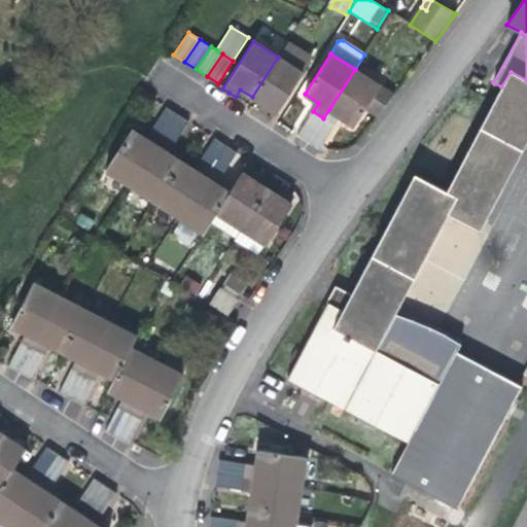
[(277,113),(303,73),(278,57),(252,97),(261,103),(257,111),(265,115),(271,119),(276,112),(277,113)]
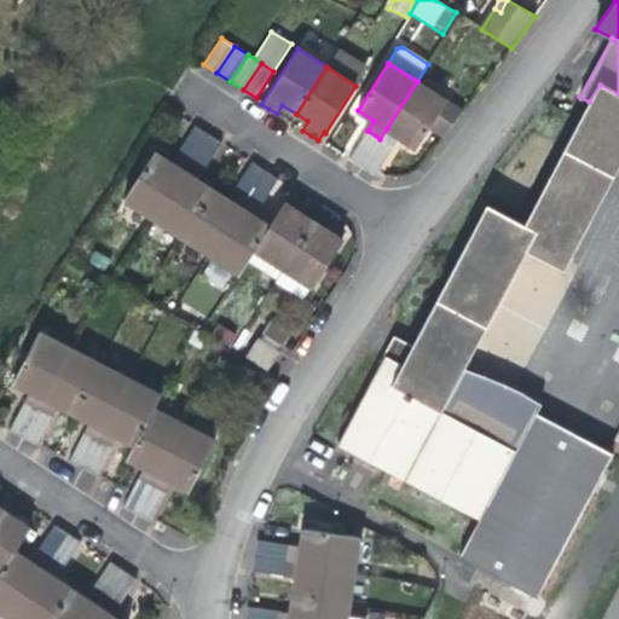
[(429,126),(445,99),(417,81),(387,128),(400,137),(416,146),(429,126)]
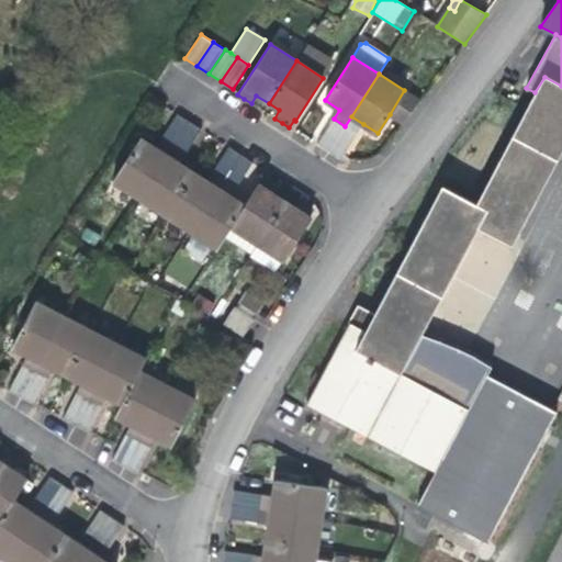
[(489,208),(479,227),(513,245),(561,150),(561,86),(544,77),(535,92),(476,203),(489,208)]
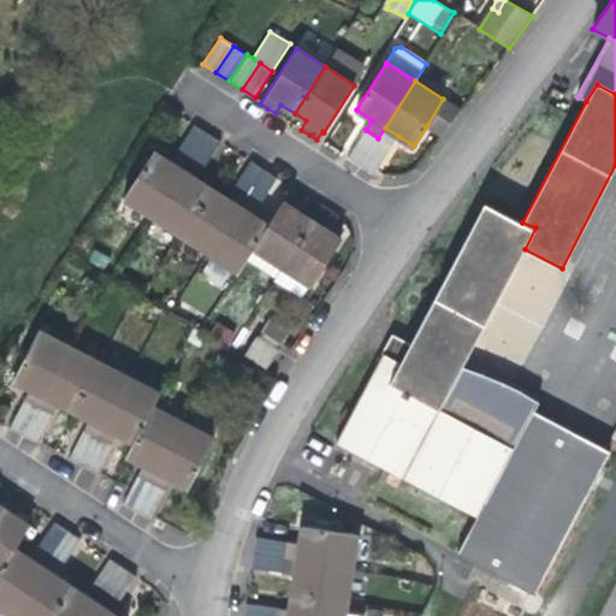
[(443,99),(427,125),(442,135),(460,111),(443,99)]
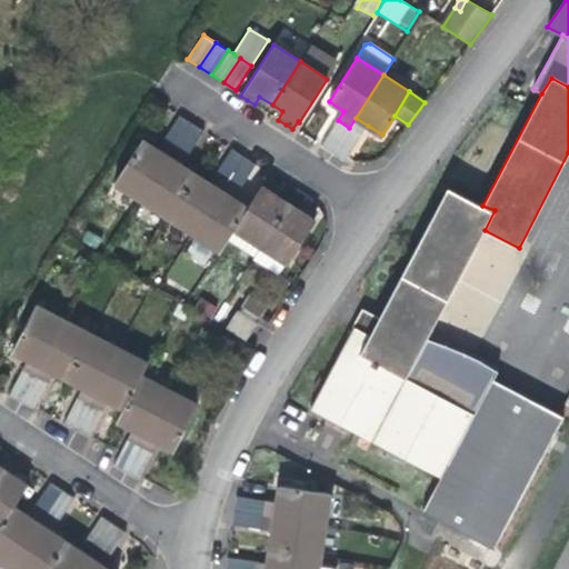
[(157,149),(170,157),(191,123),(186,119),(179,115),(157,149)]
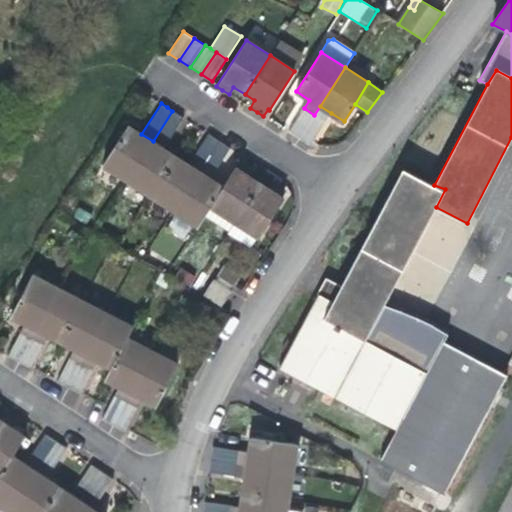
[(331,113),(320,106),(314,115),(300,138),(307,142),(311,145),(313,142),(331,113)]
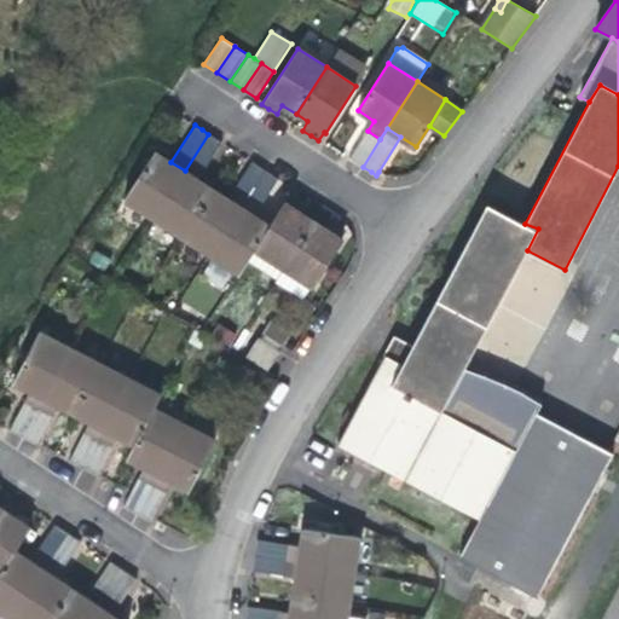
[(363,167),(380,139),(368,131),(366,131),(348,157),(356,162),(363,167)]
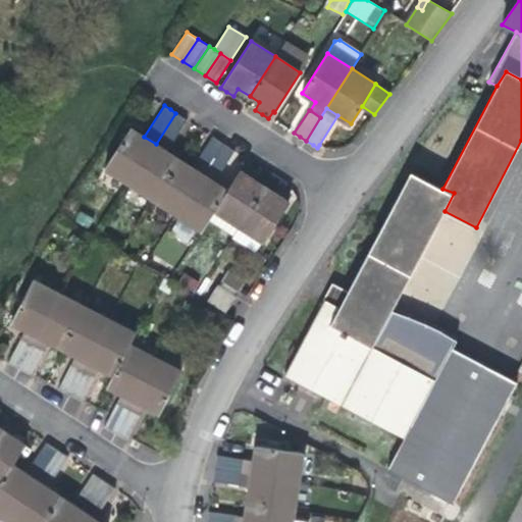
[(175,113),(156,144),(167,151),(187,120),(181,116),(175,113)]
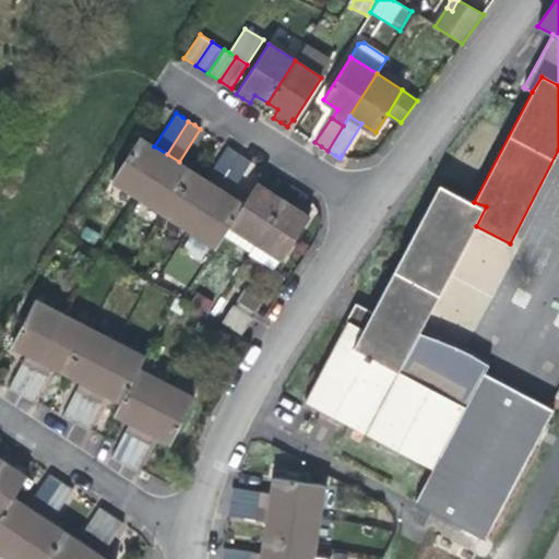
[(139,197),(167,154),(154,146),(140,137),(113,180),(139,197)]
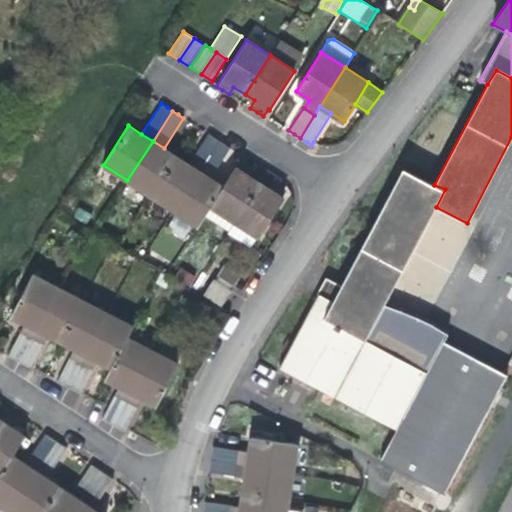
[(188,164),(199,171),(219,141),(215,138),(208,134),(188,164)]
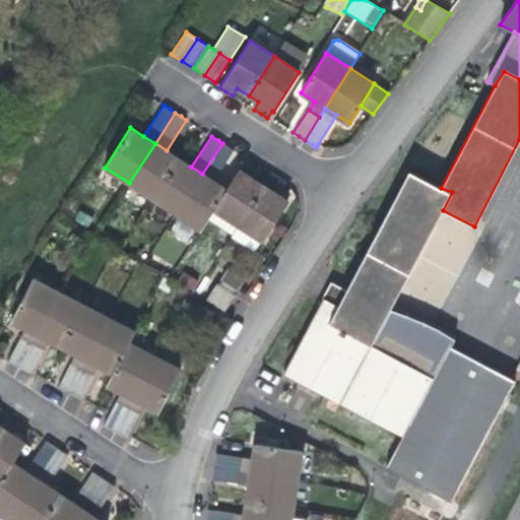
[(167,150),(155,143),(129,183),(152,198),(179,158),(167,150)]
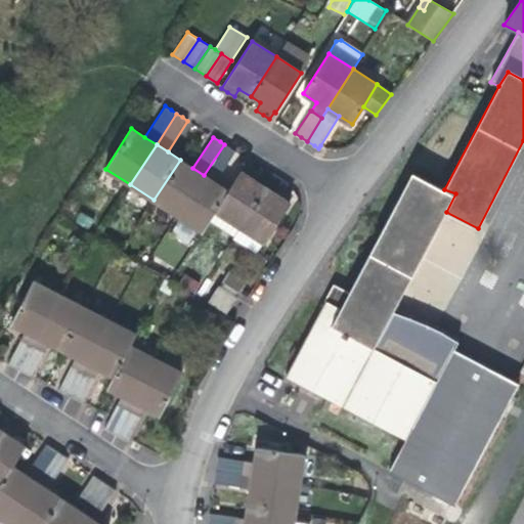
[(224,144),(204,175),(216,182),(235,151),(229,147),(224,144)]
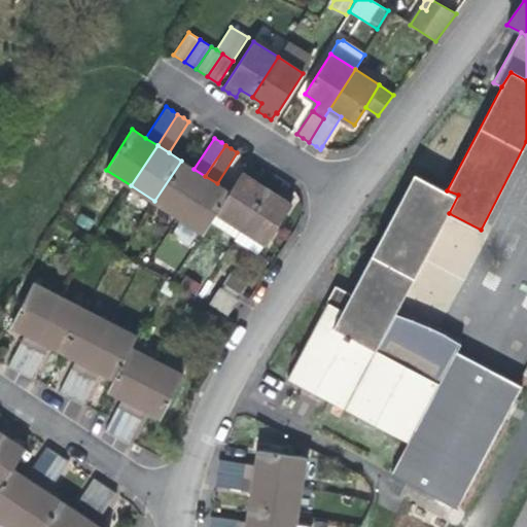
[(179,216),(205,176),(194,169),(181,161),(154,201),(179,216)]
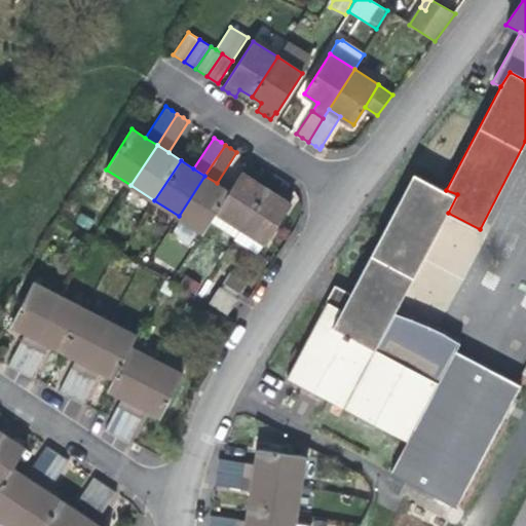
[(243,173),(256,181),(262,173),(255,168),(249,164),(243,173)]
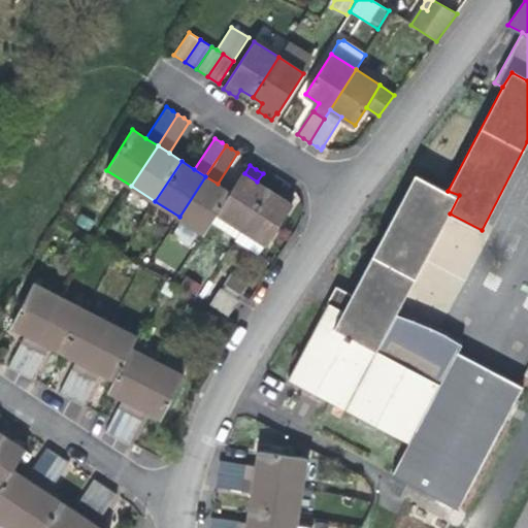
[(257,182),(244,173),(242,172),(230,192),(210,222),(235,237),(267,189),(257,182)]
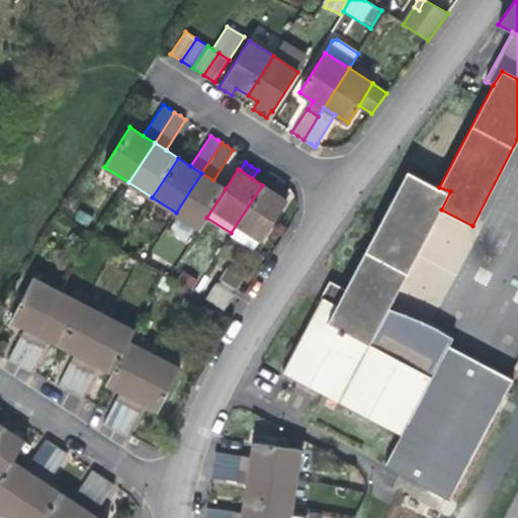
[(327,323),(368,343),(389,308),(441,209),(450,191),(439,187),(408,170),(345,288),(337,305),(327,323)]
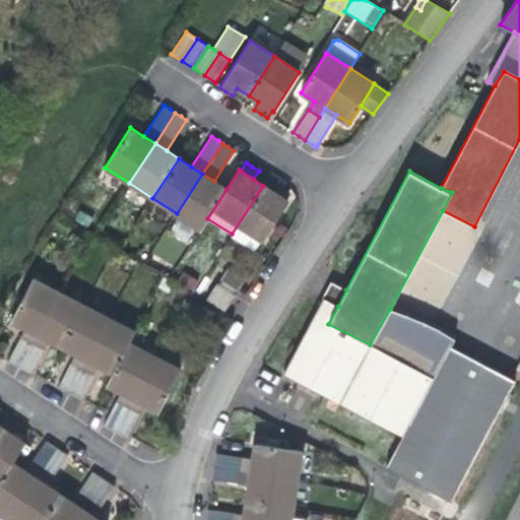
[(214,181),(202,174),(177,213),(200,230),(207,218),(226,189),(214,181)]
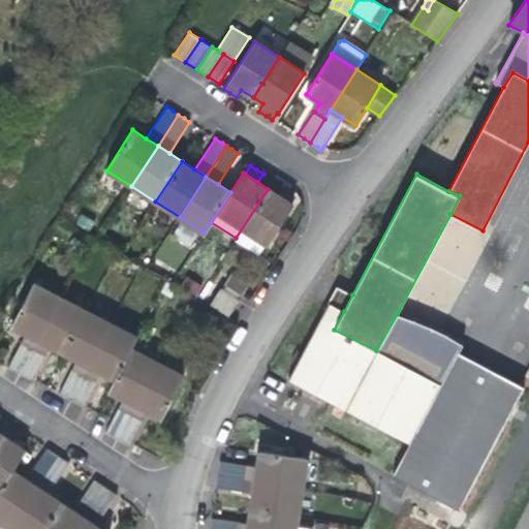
[(292,205),(290,204),(278,196),(268,189),(236,238),(235,241),(257,256),(266,244),(267,245),(292,205)]
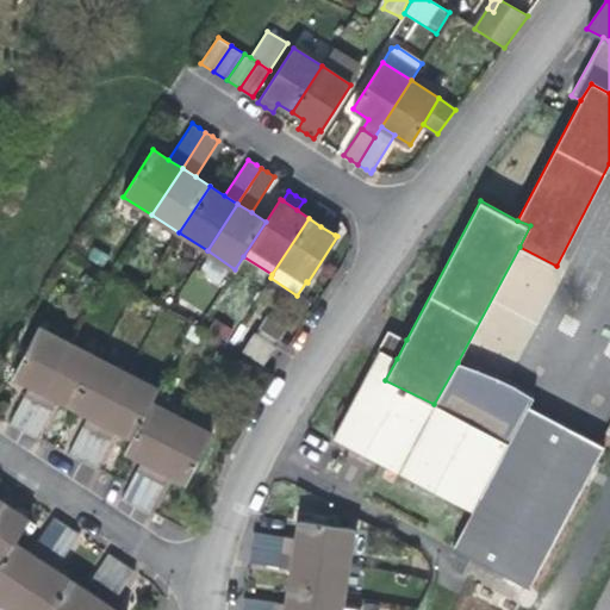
[(321,226),(335,235),(337,231),(336,230),(337,226),(331,223),(325,219),(321,226)]
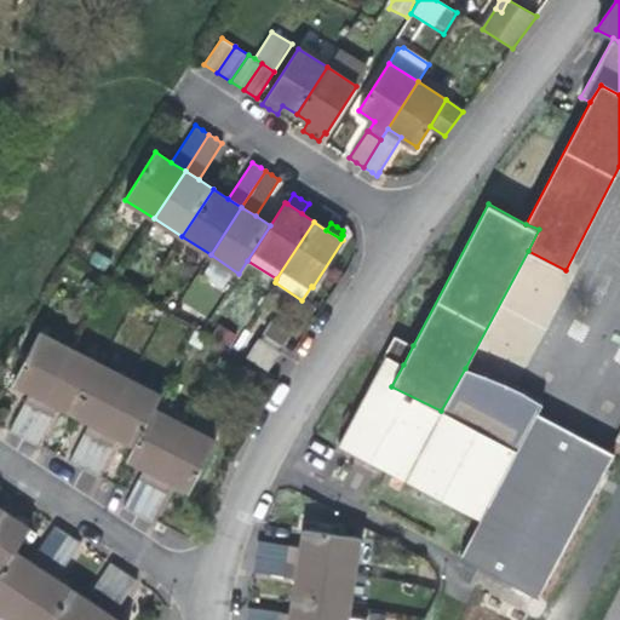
[(264,334),(282,345),(288,336),(270,323),(264,334)]
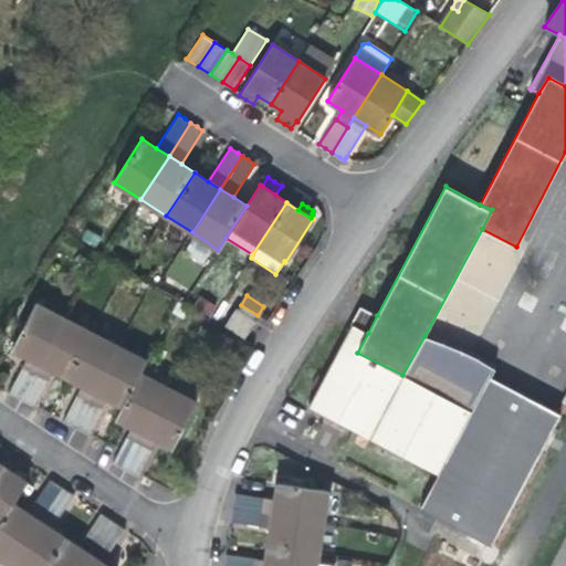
[(27,357),(40,364),(64,318),(35,303),(11,349),(27,357)]
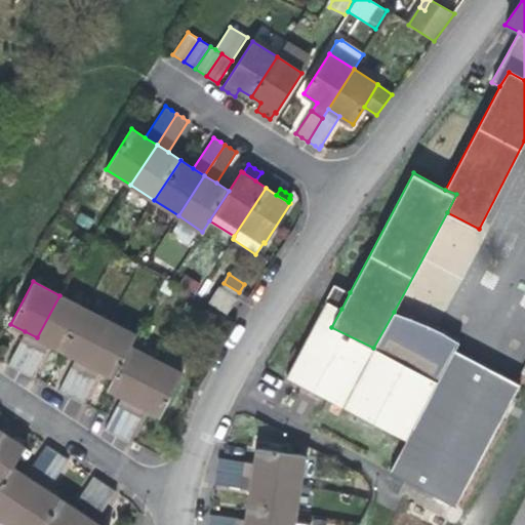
[(236,296),(239,292),(224,283),(220,287),(236,296)]
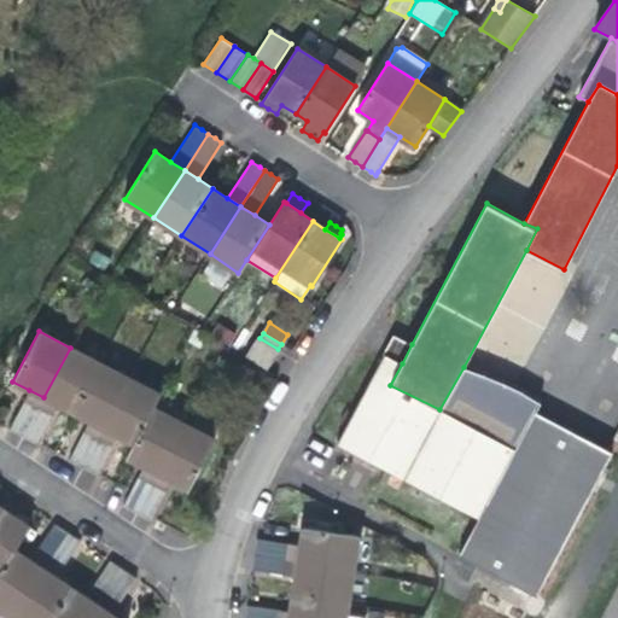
[(388,344),(383,354),(384,355),(402,363),(412,344),(394,334),(388,344)]
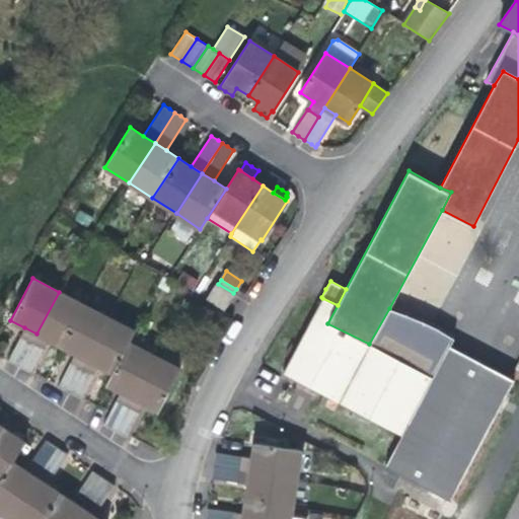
[(235,294),(233,293),(218,284),(217,283),(206,298),(224,310),(235,294)]
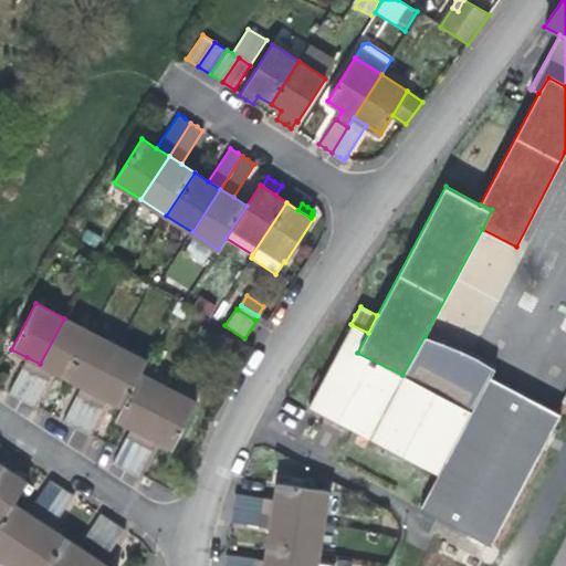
[(64,318),(40,364),(53,370),(67,378),(92,332),(64,318)]
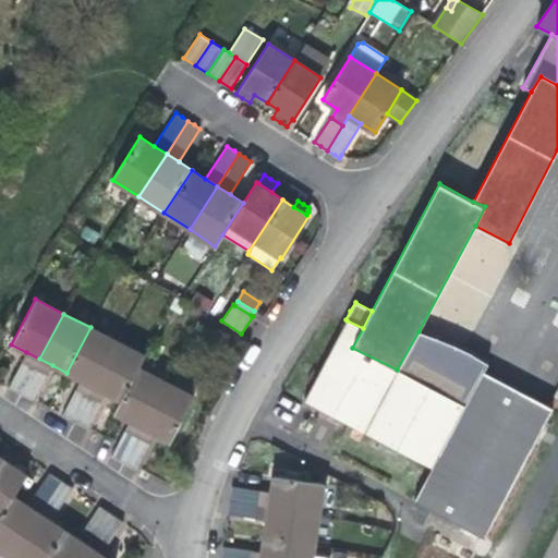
[(433,468),(441,449),(376,414),(389,389),(404,398),(414,379),(397,370),(352,348),(363,328),(347,320),(304,400),(433,468)]
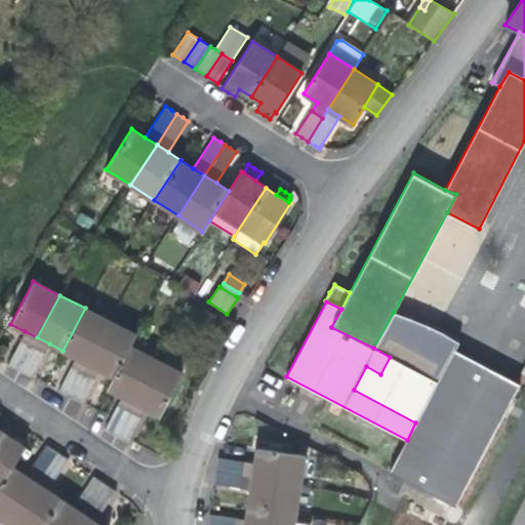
[(76,358),(88,364),(110,321),(85,308),(63,351),(76,358)]
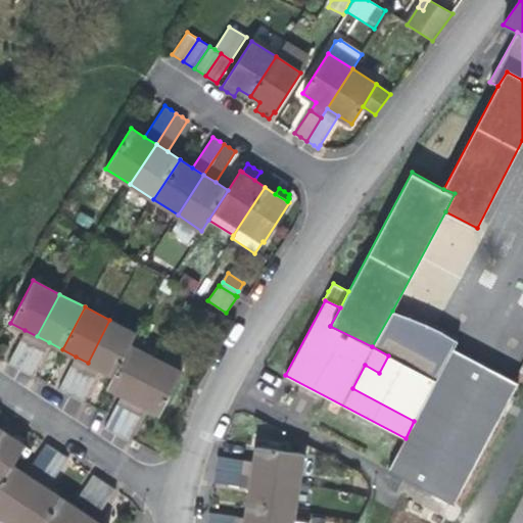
[(388,355),(436,380),(453,348),(458,341),(392,311),(372,346),(388,355)]
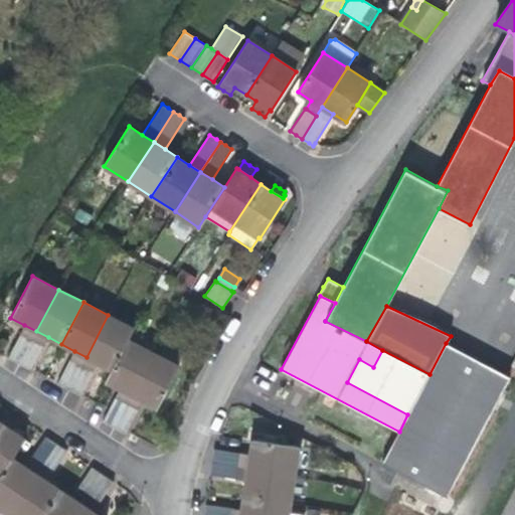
[(108,315),(87,357),(98,363),(112,370),(128,340),(134,328),(108,315)]
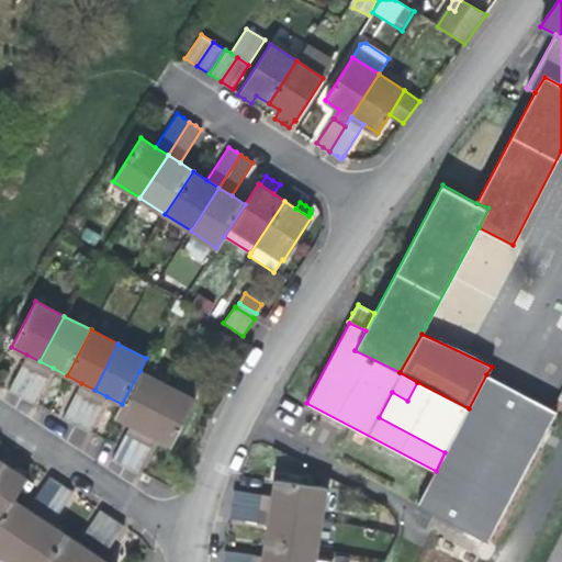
[(21,396),(40,361),(26,355),(9,390),(15,394),(21,396)]
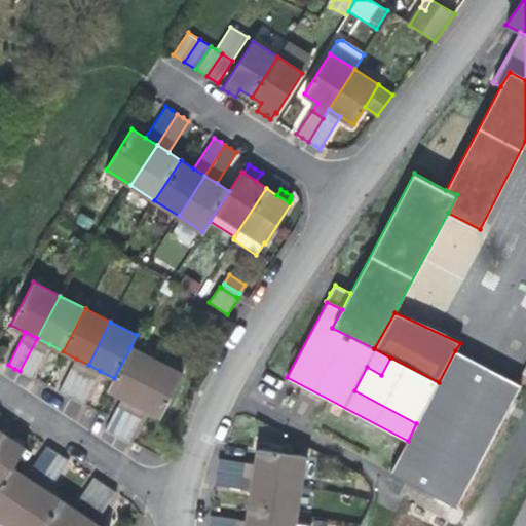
[(49,344),(37,338),(20,371),(26,374),(32,377),(49,344)]
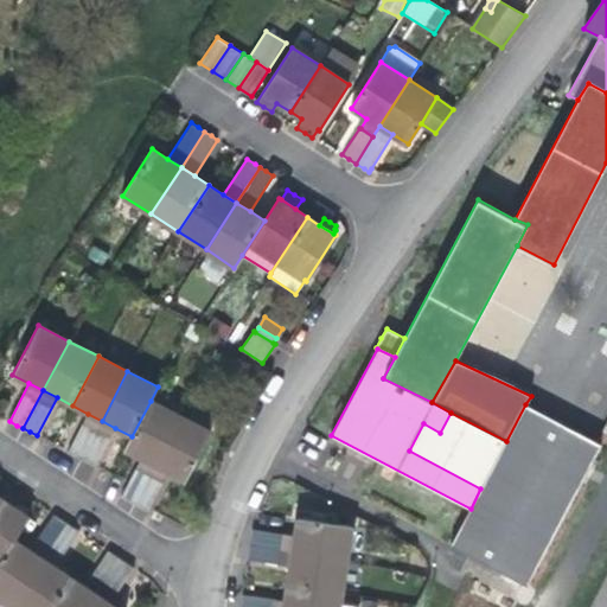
[(141,458),(155,465),(181,416),(151,401),(132,436),(125,449),(141,458)]
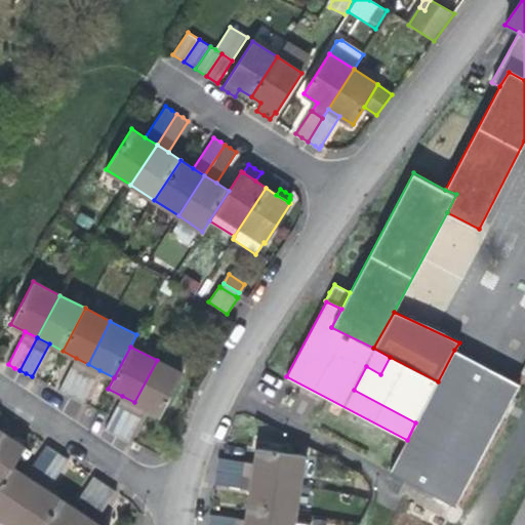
[(438,381),(415,422),(407,440),(390,472),(405,480),(455,507),(520,385),(516,382),(454,350),(438,381)]
